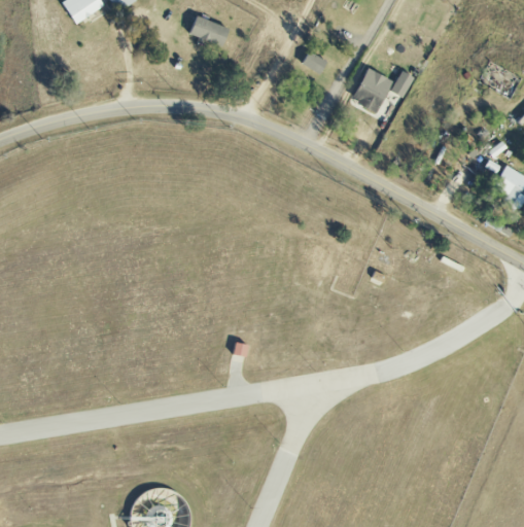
[(77,25),(105,6),(100,0),(66,0),(62,3),(77,25)]
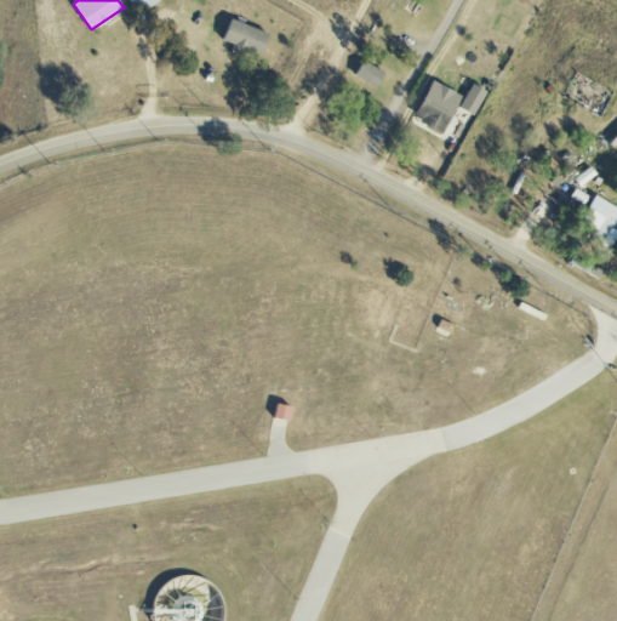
[(127,0),(137,16),(160,3),(159,0),(127,0)]
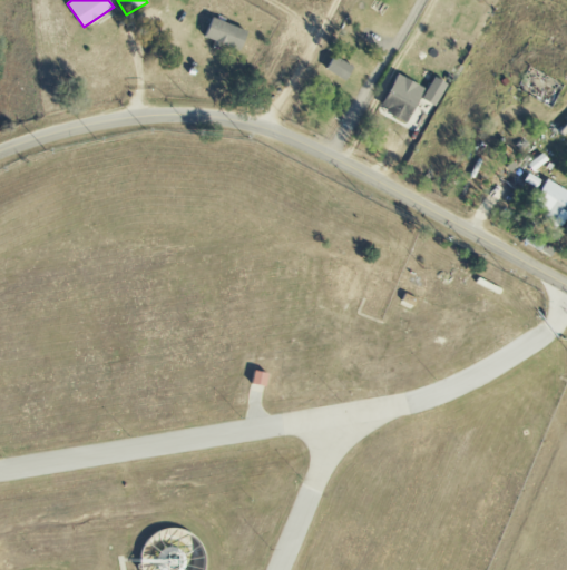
[(242,51),(250,31),(213,17),(205,37),(242,51)]
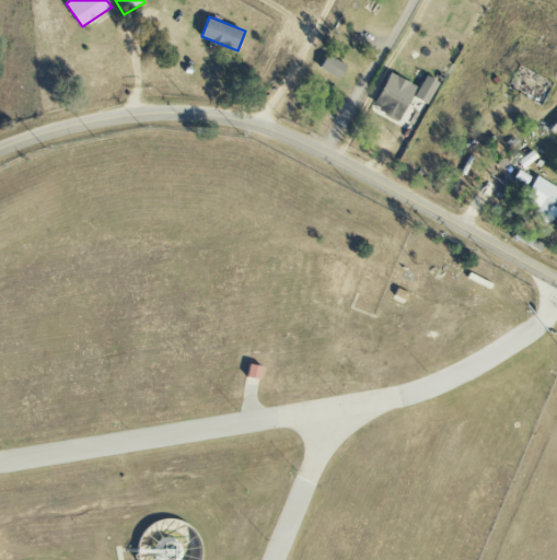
[(340,79),(348,65),(328,55),(322,69),(340,79)]
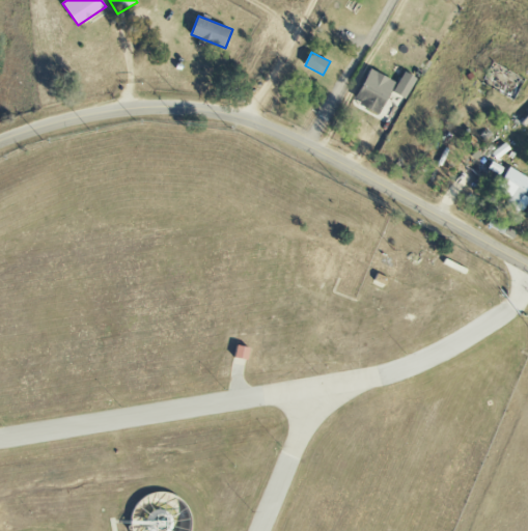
[(380,113),(396,82),(370,68),(355,100),(380,113)]
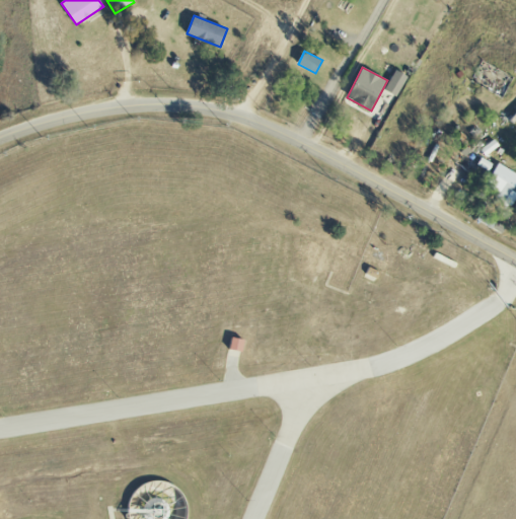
[(409,77),(396,70),(385,90),(397,96),(409,77)]
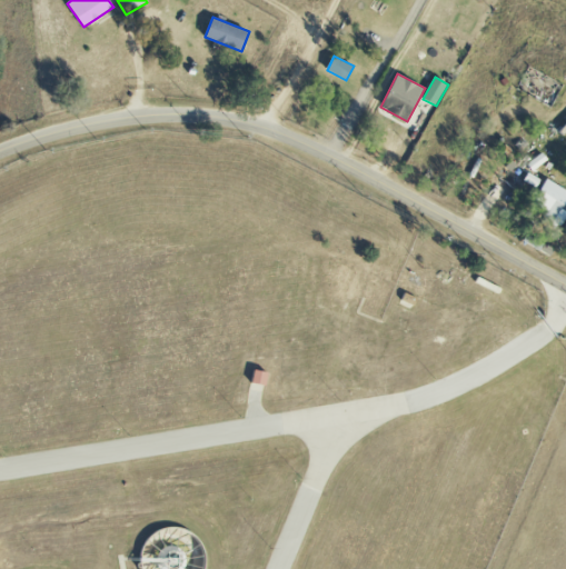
[(548,160),(544,152),(528,163),(534,170),(548,160)]
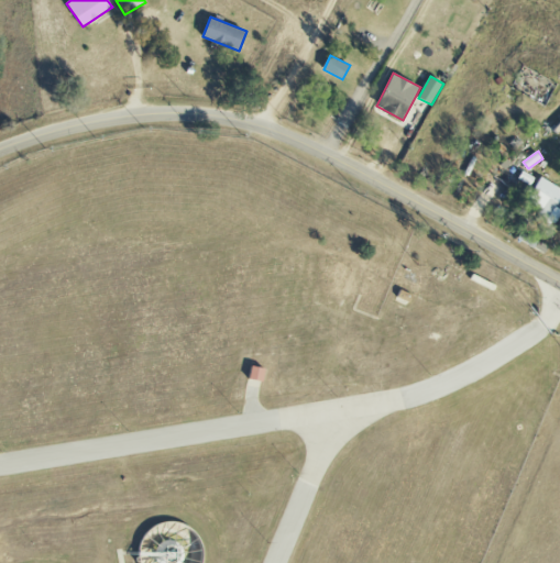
[(531,186),(536,177),(524,169),(518,178),(531,186)]
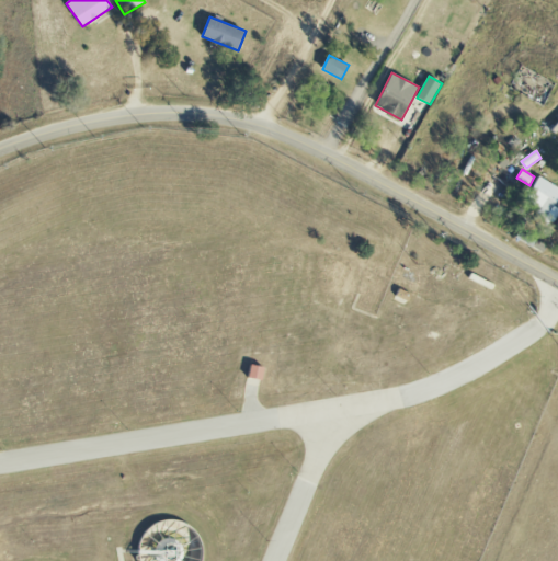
[(557,186),(539,175),(525,199),(556,218),(557,216),(557,186)]
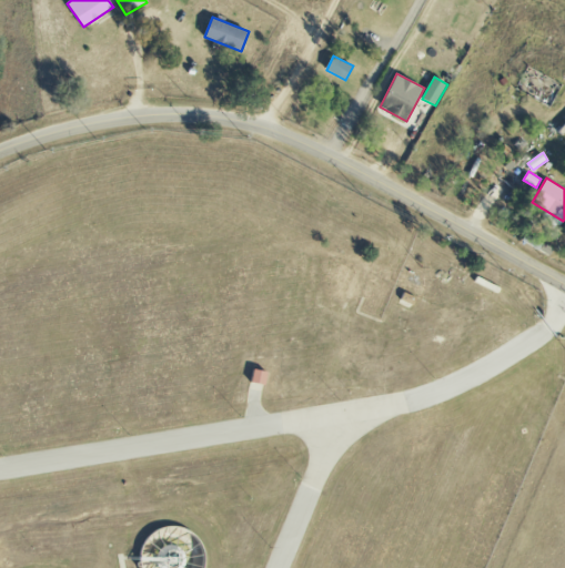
[(251,381),(264,384),(268,372),(254,368),(251,381)]
